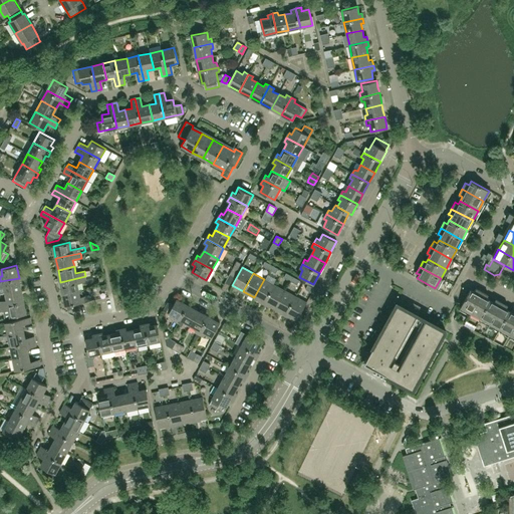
[(79,290),(77,283),(86,281),(85,276),(60,282),(63,293),(79,290)]
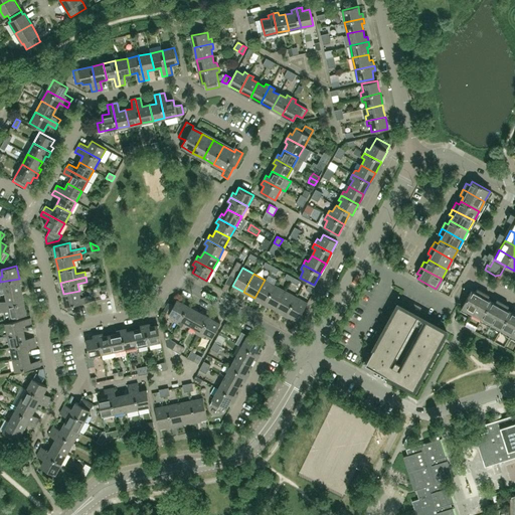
[(21,290),(19,279),(0,282),(0,287),(4,287),(5,294),(21,290)]
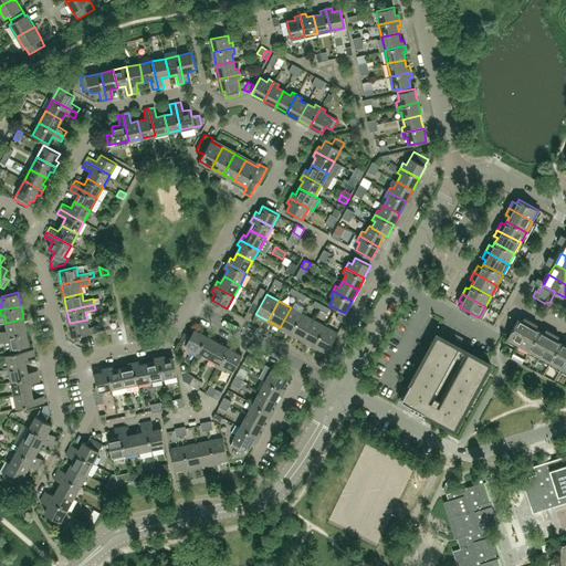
[(291,334),(302,314),(291,307),(280,327),(291,334)]
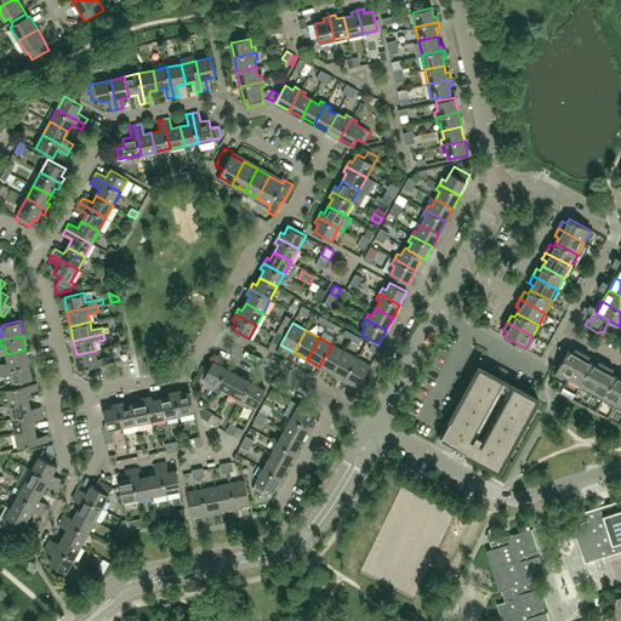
[(332,374),(345,352),(331,345),(319,366),(332,374)]
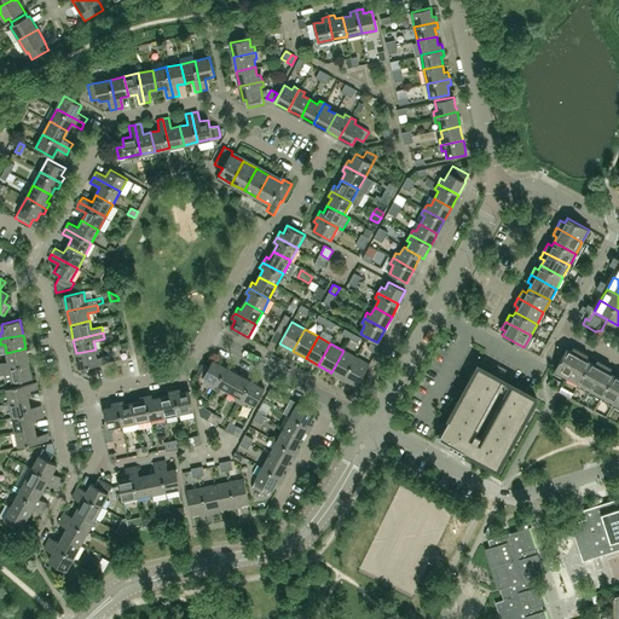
[(376,353),(379,347),(370,343),(368,348),(376,353)]
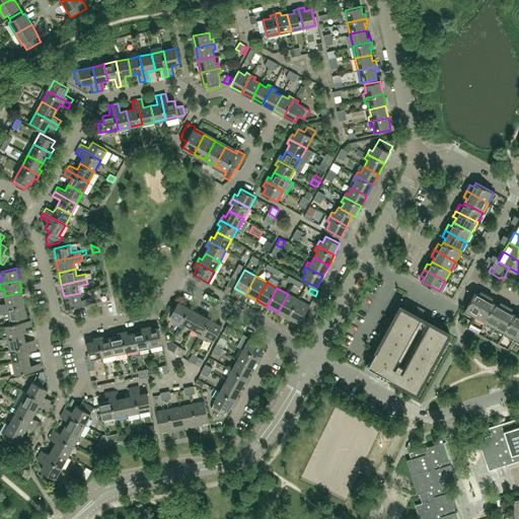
[(0,309),(24,304),(21,292),(5,296),(7,302),(0,303),(0,309)]
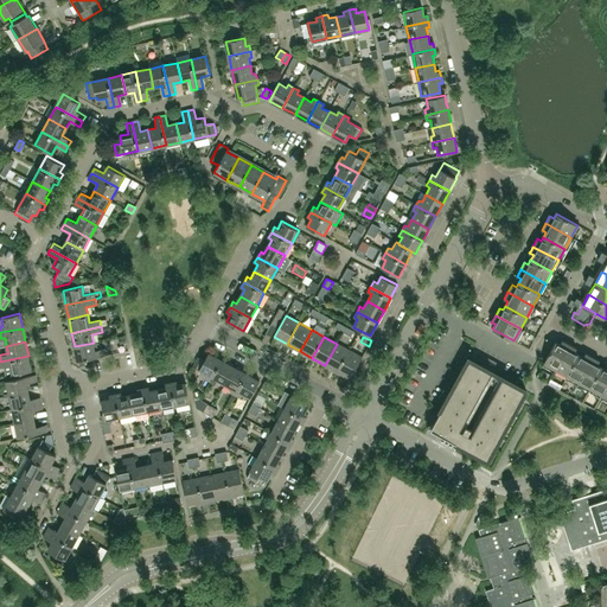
[(555,370),(569,345),(562,342),(560,345),(555,342),(543,363),(555,370)]
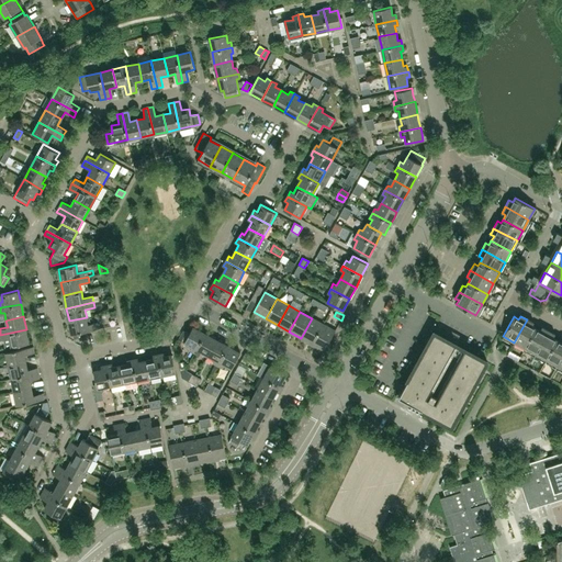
[(71,334),(99,328),(98,323),(88,325),(87,317),(69,321),(71,334)]
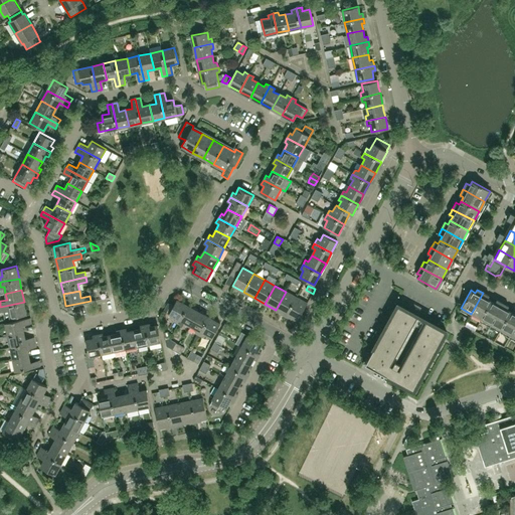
[(286,315),(296,297),(286,292),(276,310),(286,315)]
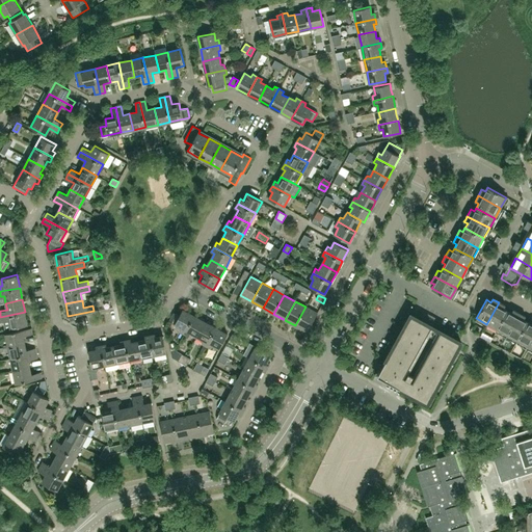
[(497,329),(507,311),(503,309),(505,306),(499,302),(486,324),(497,329)]
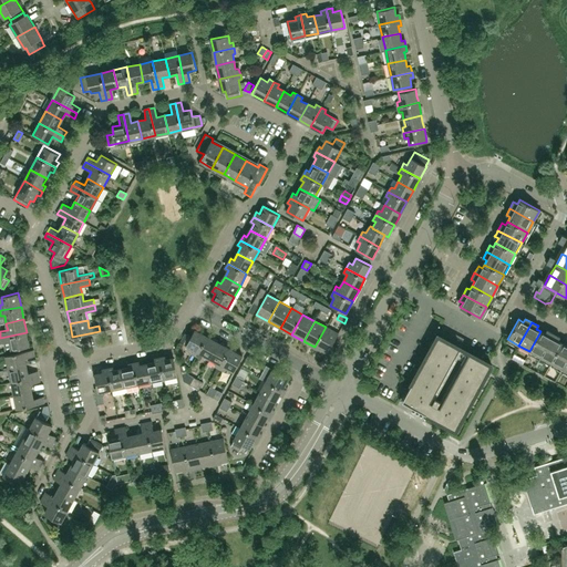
[(328,353),(338,333),(326,327),(315,347),(328,353)]
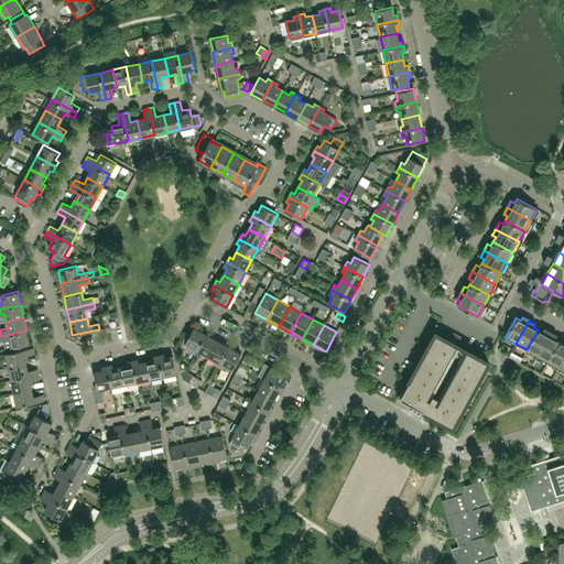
[(191,350),(195,354),(206,335),(194,328),(191,335),(184,332),(180,340),(192,347),(191,350)]
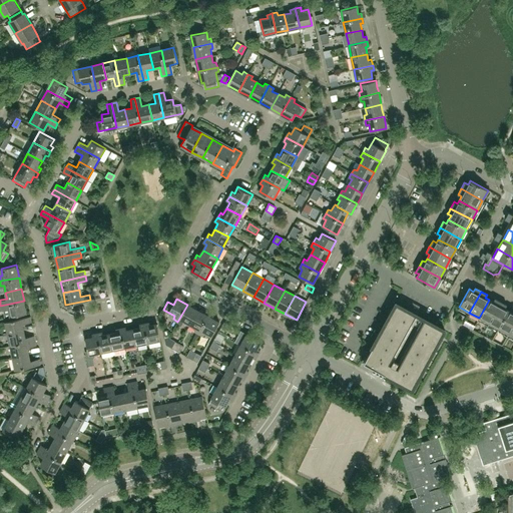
[(489,323),(500,302),(495,299),(493,302),(489,300),(479,318),(489,323)]
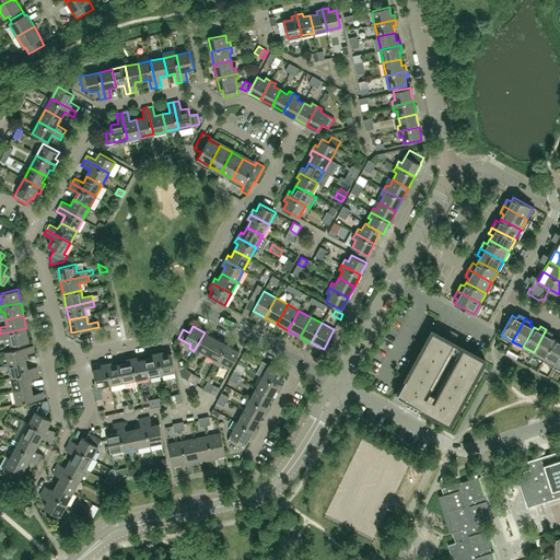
[(28,341),(26,328),(0,334),(0,339),(3,339),(6,347),(28,341)]
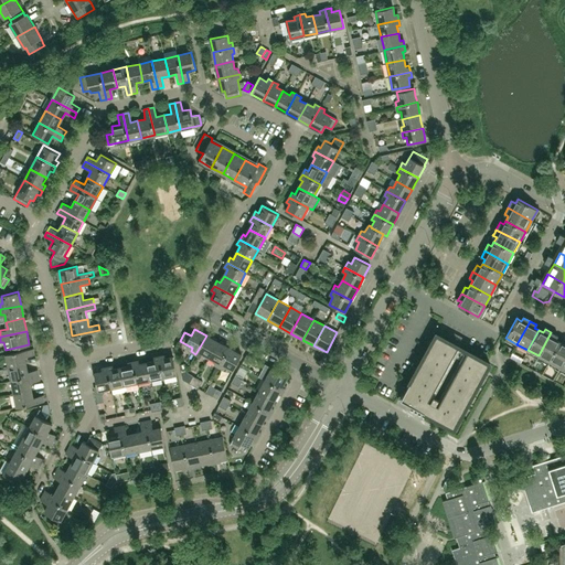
[(548,362),(560,342),(556,340),(557,337),(551,332),(539,355),(548,362)]
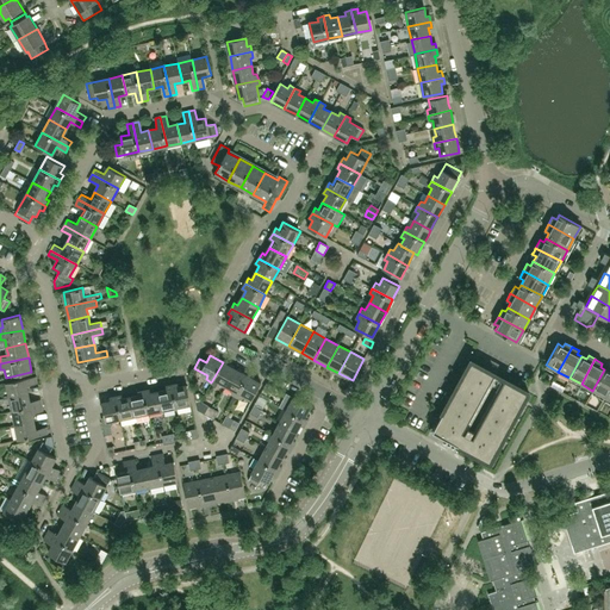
[(94,368),(93,363),(93,360),(80,362),(81,371),(94,368)]
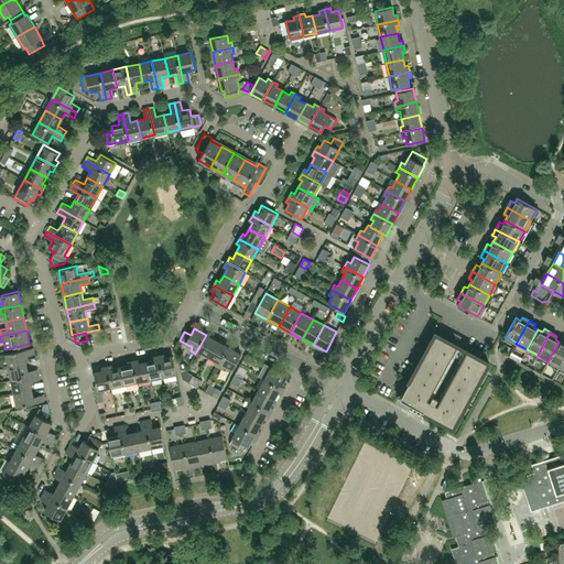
[(436,334),(407,388),(413,392),(410,398),(415,400),(412,405),(414,407),(415,407),(446,423),(451,425),(451,426),(453,421),(456,423),(461,413),(462,411),(467,401),(468,400),(473,392),(474,390),(479,379),(481,375),(483,372),(485,370),(485,369),(489,362),(487,361),(468,351),(437,409),(435,408),(437,402),(432,400),(430,405),(427,404),(459,346),(457,345),(436,334)]
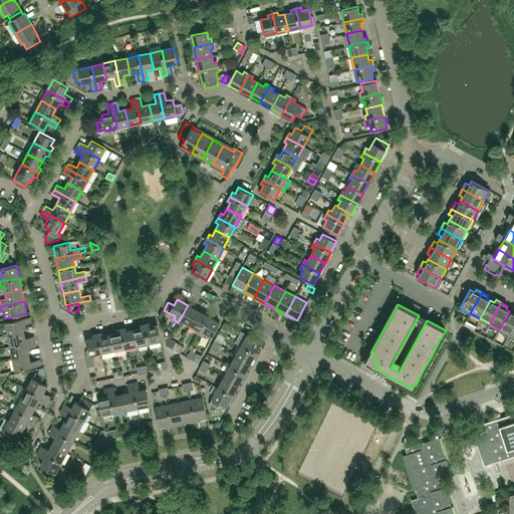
[(190,325),(198,311),(188,305),(178,322),(183,324),(184,321),(190,325)]
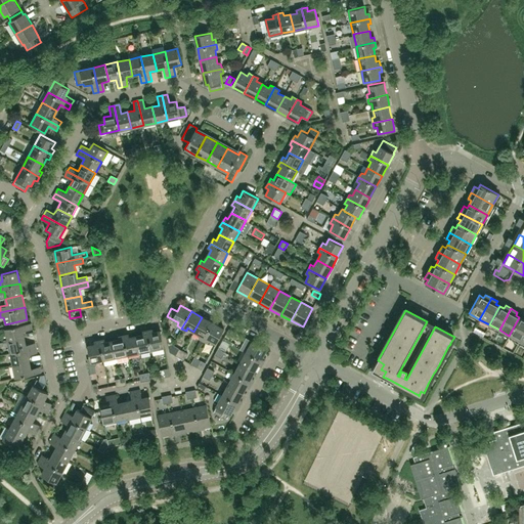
[(203,340),(213,322),(202,317),(193,332),(200,335),(199,338),(201,339),(203,340)]
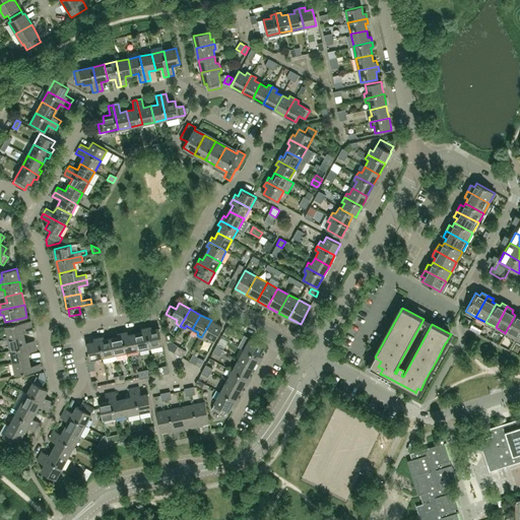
[(515,338),(519,328),(519,315),(519,317),(515,315),(505,333),(515,338)]
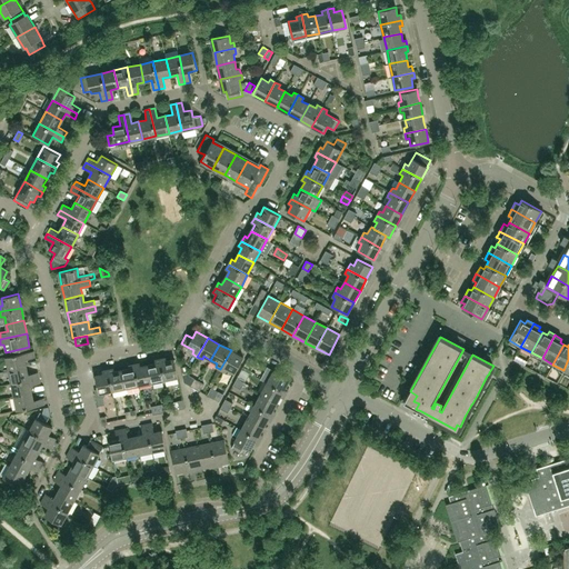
[(235,372),(243,357),(231,350),(220,369),(226,372),(227,369),(235,372)]
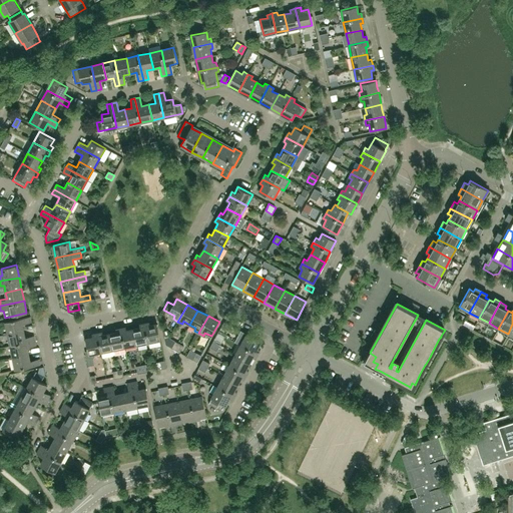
[(30,317),(5,322),(8,334),(24,331),(22,324),(31,322),(30,317)]
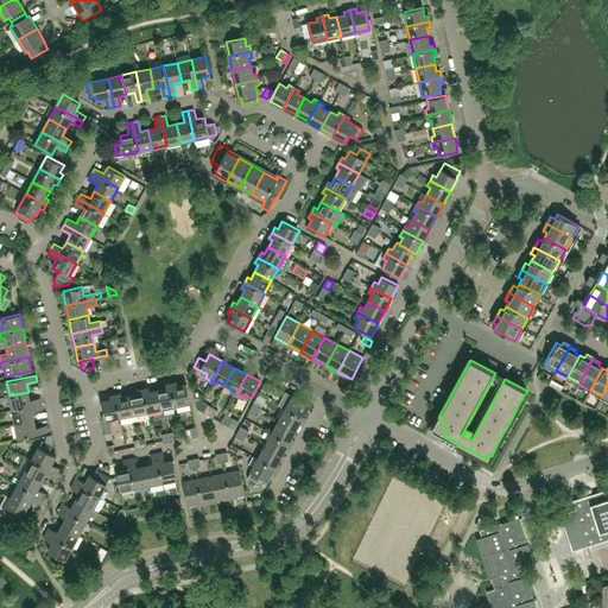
[(273,385),(265,381),(263,386),(271,391),(273,385)]
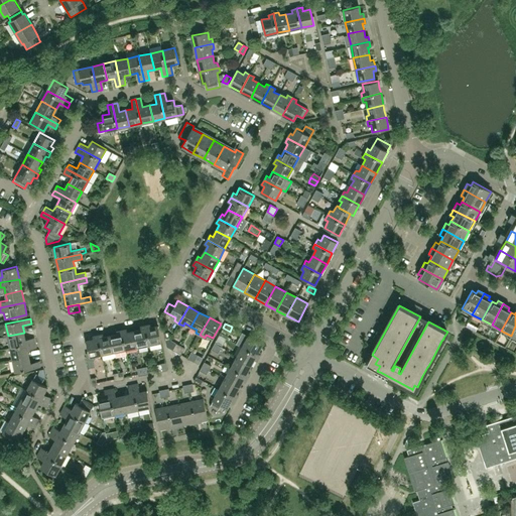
[(162,347),(158,326),(151,328),(150,325),(145,326),(149,344),(150,350),(162,347)]
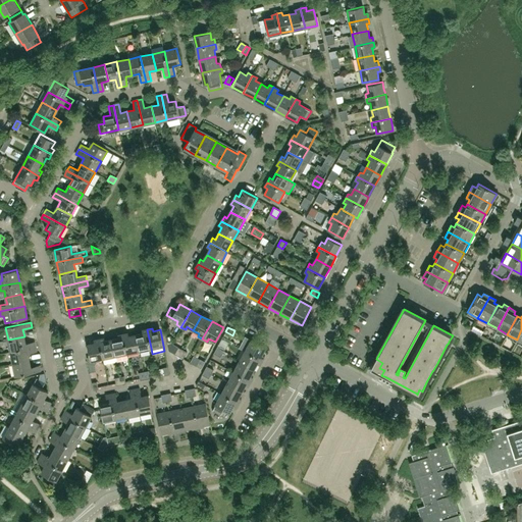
[(151,348),(147,329),(142,330),(143,333),(136,334),(139,351),(151,348)]
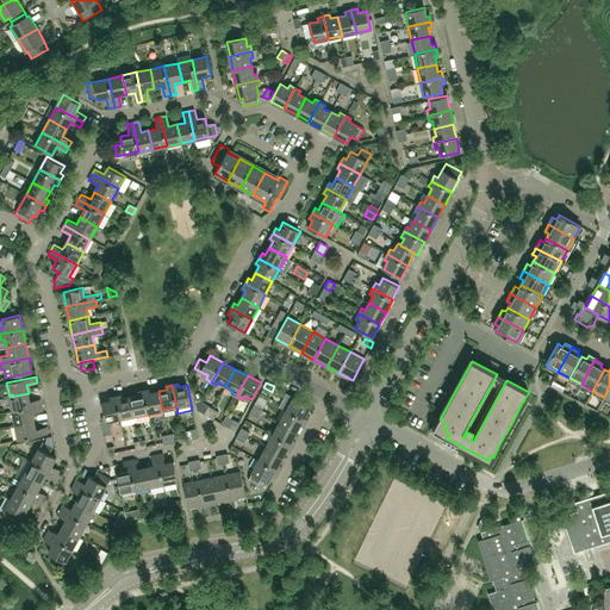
[(150,388),(144,390),(148,412),(162,410),(159,391),(150,392),(150,388)]
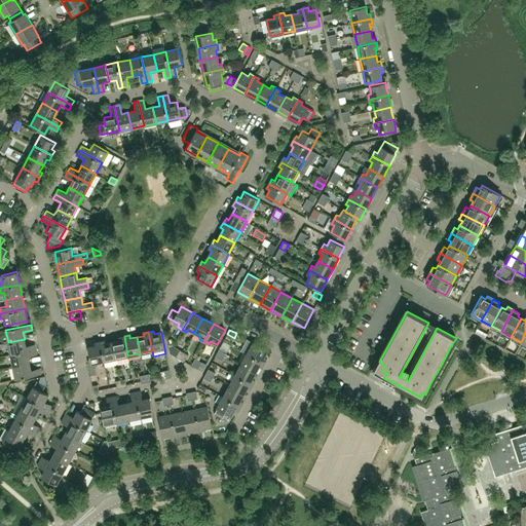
[(119,340),(112,342),(116,359),(117,364),(129,362),(127,355),(124,336),(119,337),(119,340)]
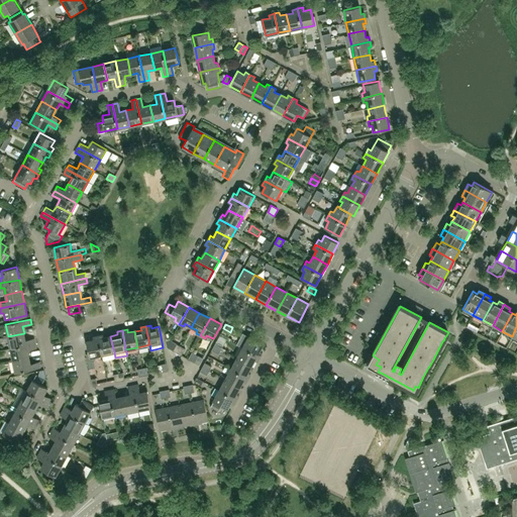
[(24,333),(8,336),(10,348),(35,343),(34,338),(25,340),(24,333)]
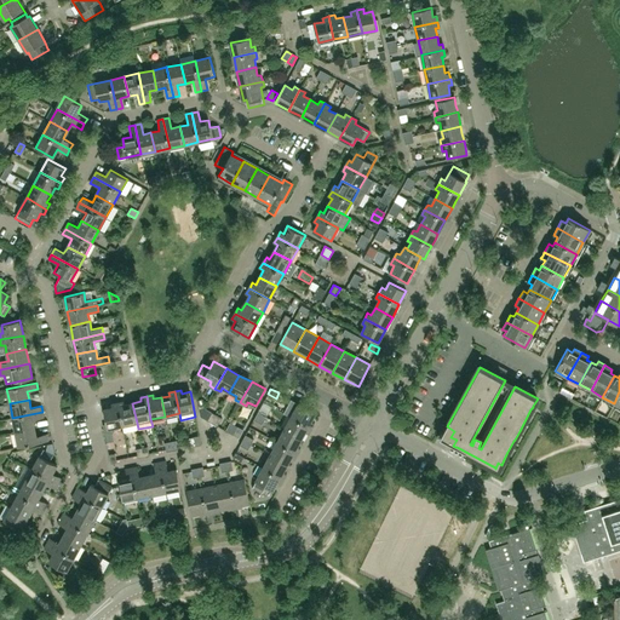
[(138,429),(137,423),(132,403),(125,405),(124,401),(118,402),(122,425),(124,431),(138,429)]
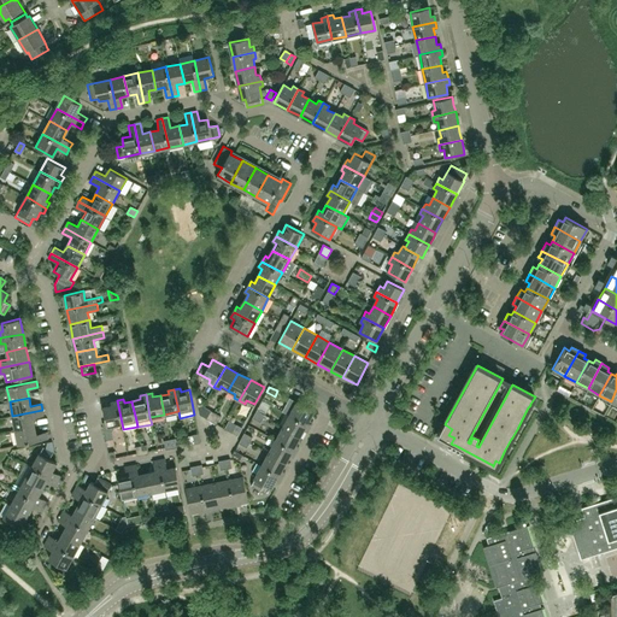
[(113,439),(112,432),(115,429),(113,425),(122,423),(117,400),(111,401),(112,405),(103,407),(106,422),(103,422),(106,440),(113,439)]
